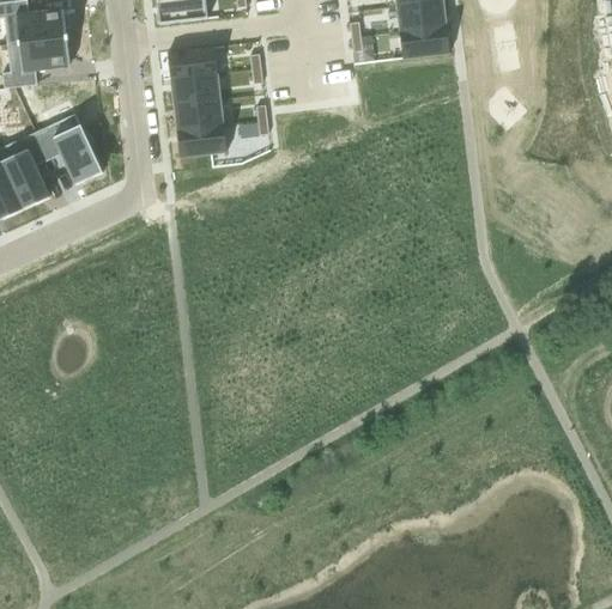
[(10,0),(0,1),(0,17),(4,17),(7,43),(7,44),(68,37),(67,34),(66,28),(71,26),(68,12),(65,13),(64,8),(29,12),(28,0),(10,0)]
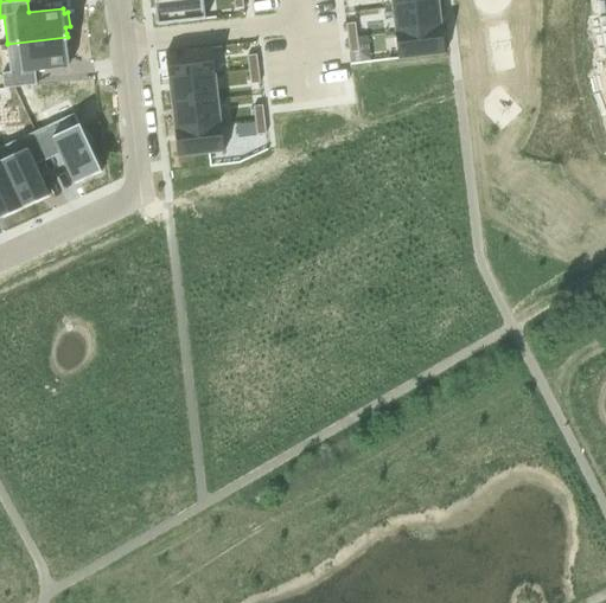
[(166,0),(155,1),(158,24),(206,18),(203,0),(166,0)]
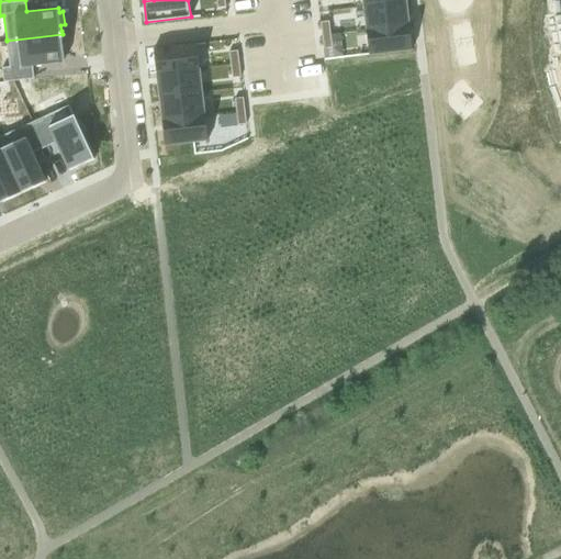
[(406,0),(363,4),(367,29),(408,23),(406,0)]
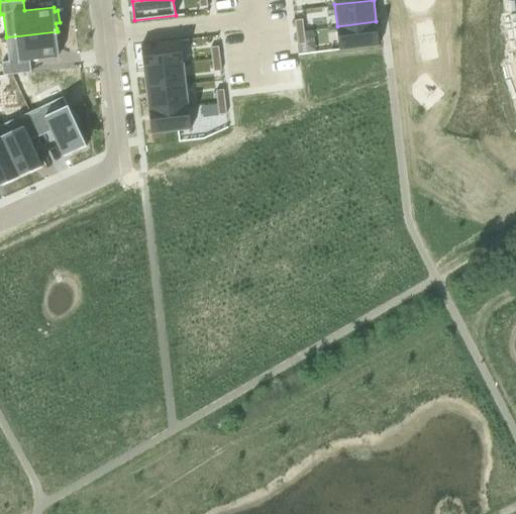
[(303,18),(295,19),(296,31),(304,30),(303,18)]
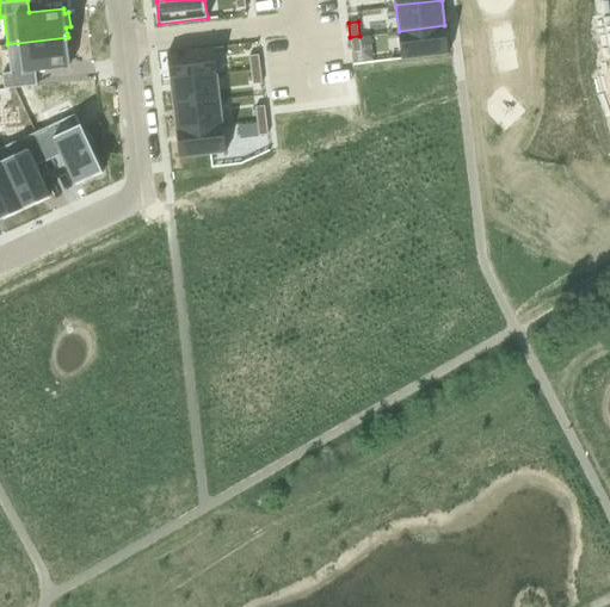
[(399,31),(401,57),(411,56),(448,53),(445,25),(444,25),(399,31)]
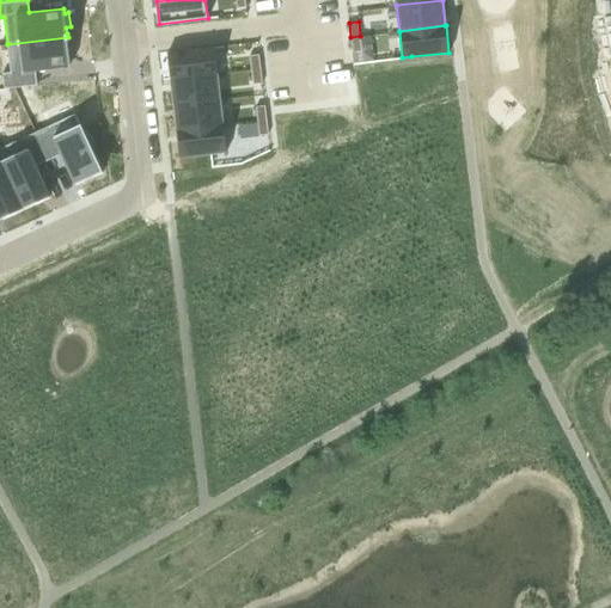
[(360,36),(350,37),(353,51),(362,50),(360,36)]
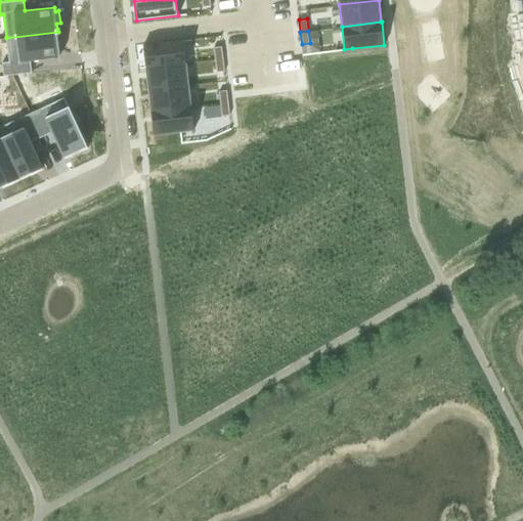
[(9,60),(2,61),(4,75),(32,72),(31,59),(54,56),(59,55),(58,45),(59,45),(57,34),(58,34),(58,32),(6,38),(9,60)]
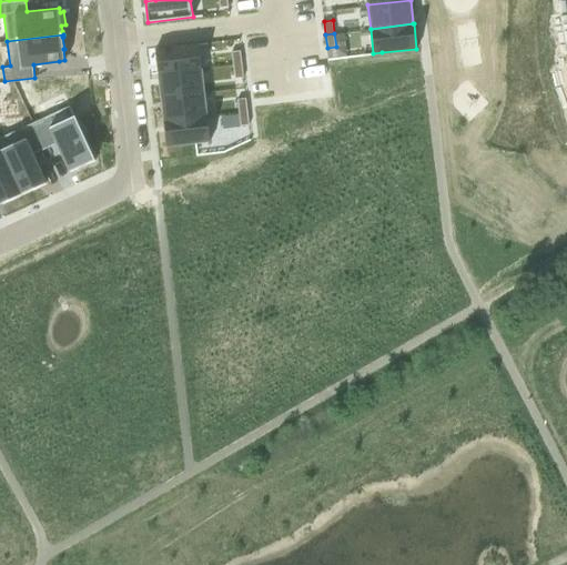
[(199,42),(155,48),(159,72),(201,68),(202,68),(199,42)]
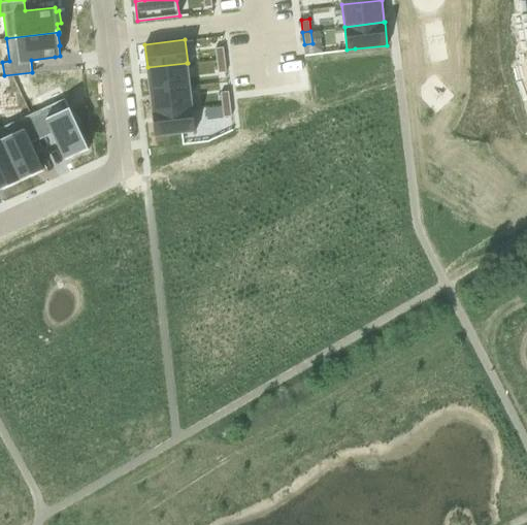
[(224,45),(215,46),(217,59),(225,58),(224,45)]
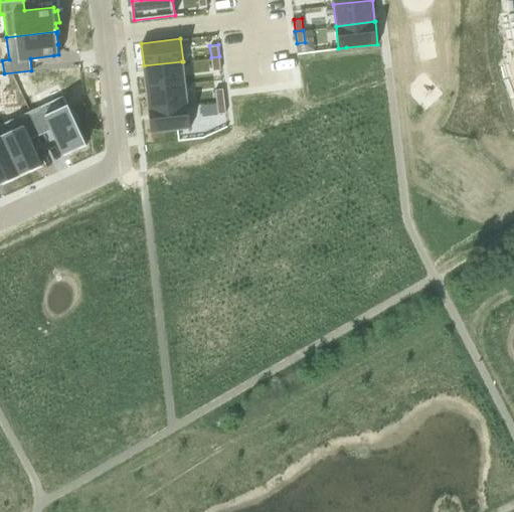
[(219,56),(211,57),(212,69),(221,68),(219,56)]
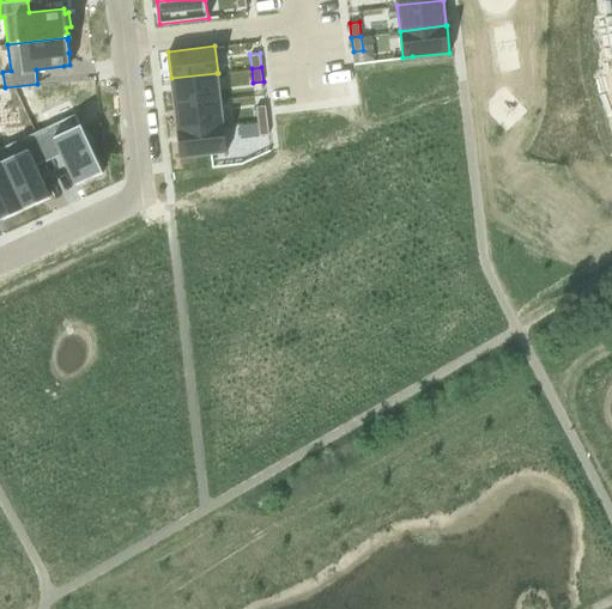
[(217,73),(171,78),(175,104),(220,98),(217,73)]
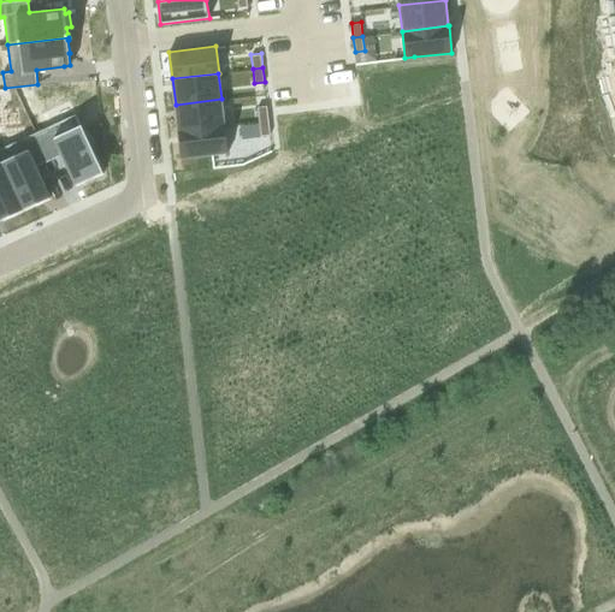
[(222,99),(176,105),(178,130),(224,125),(222,99)]
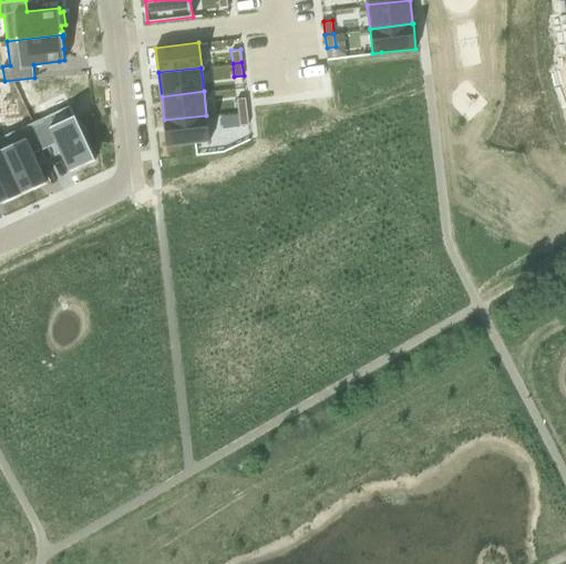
[(246,96),(237,98),(238,111),(247,110),(246,96)]
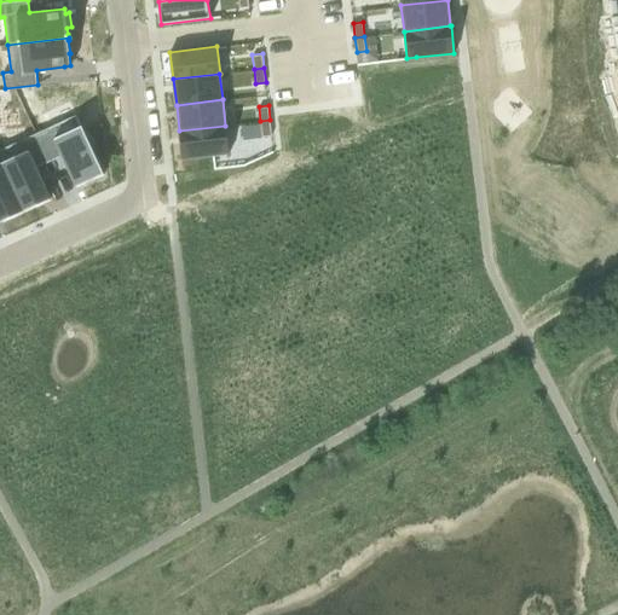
[(76,114),(36,132),(50,161),(62,155),(76,186),(104,173),(76,114)]
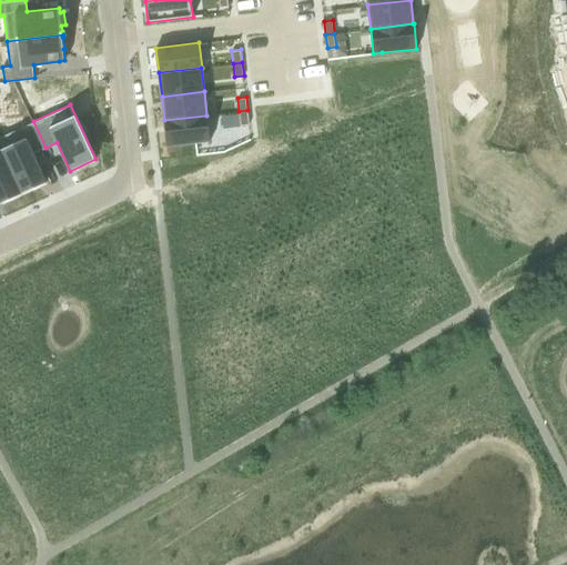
[(247,110),(239,111),(240,124),(250,123),(247,110)]
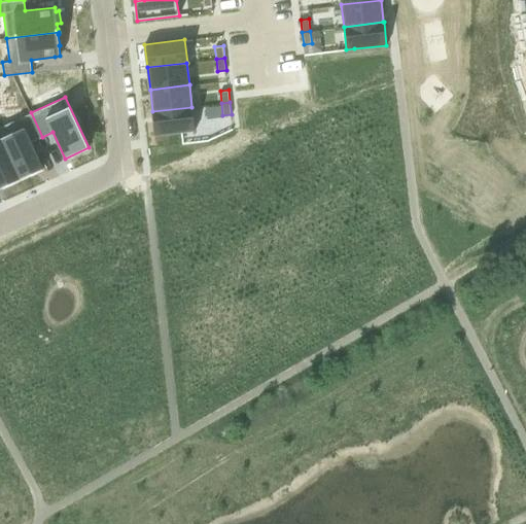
[(152,111),(154,135),(195,130),(194,118),(193,107),(191,107),(152,111)]
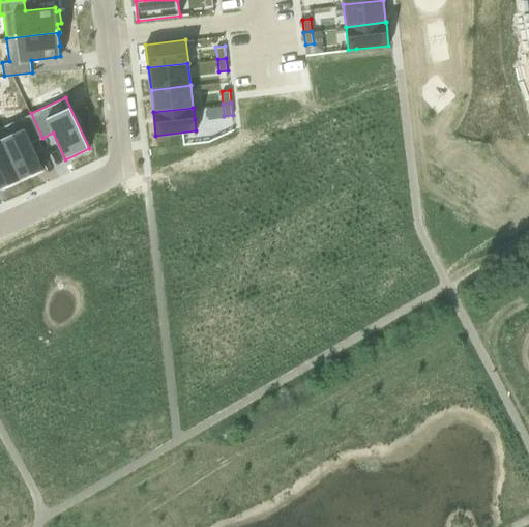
[(31,113),(0,126),(0,136),(21,180),(42,170),(31,143),(42,138),(31,113)]
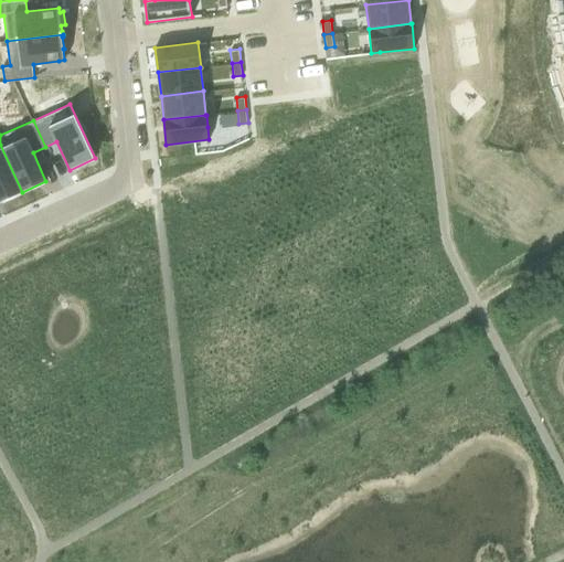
[(0,145),(0,201),(22,192),(0,145)]
